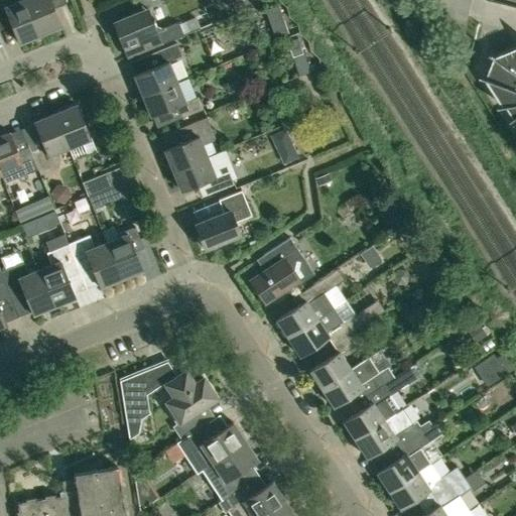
[(39,33),(25,0),(19,0),(14,2),(12,0),(0,0),(0,19),(8,17),(18,42),(39,33)]
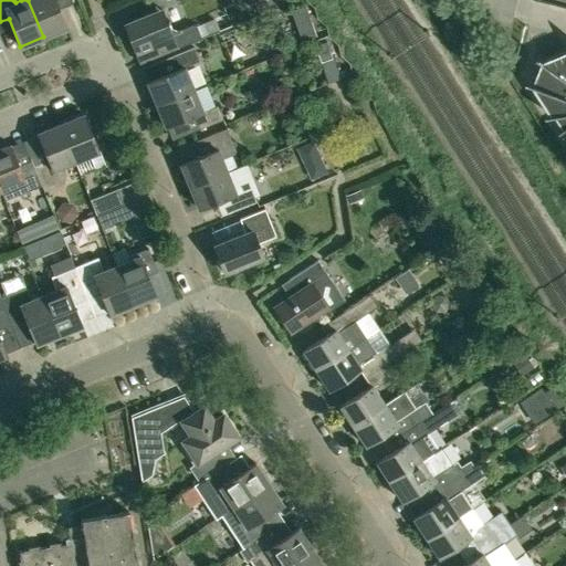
[(28,0),(43,37),(66,28),(55,0),(28,0)]
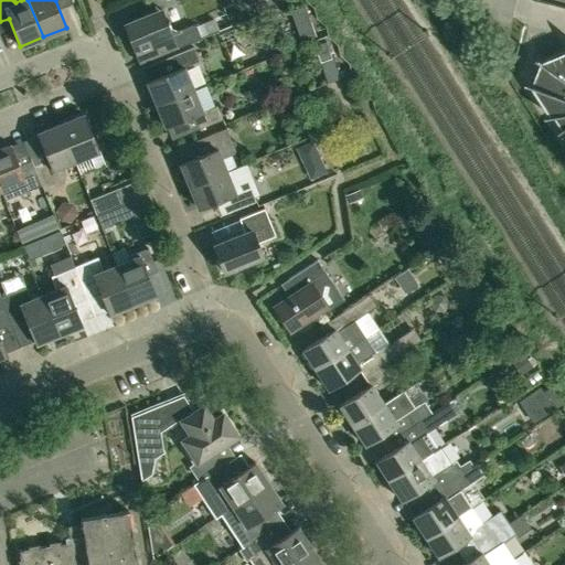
[(266,3),(264,0),(255,0),(251,2),(254,9),(266,3)]
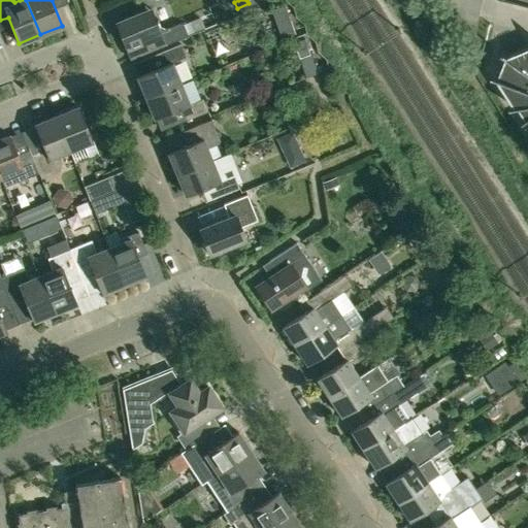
[(151,8),(117,23),(131,59),(188,35),(183,23),(165,29),(159,27),(151,8)]
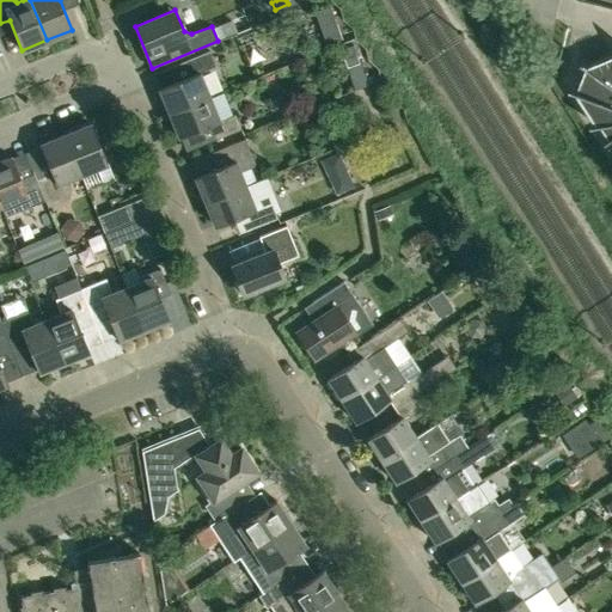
[(232,20),(220,25),(225,36),(237,31),(232,20)]
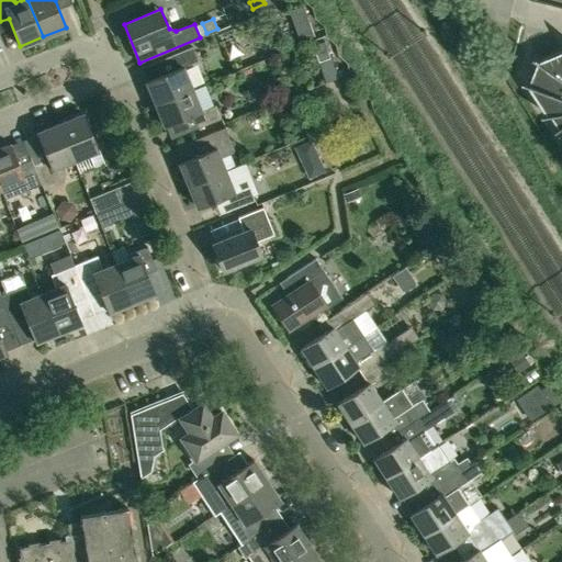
[(314,35),(311,25),(295,31),(299,41),(314,35)]
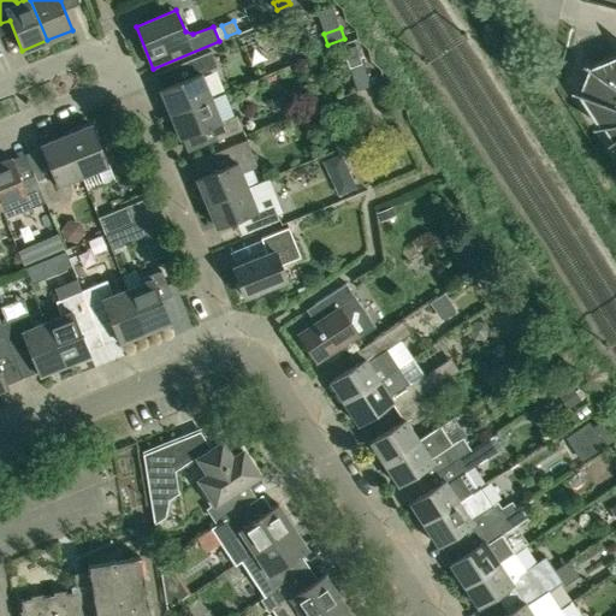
[(359,64),(353,46),(342,49),(348,67),(359,64)]
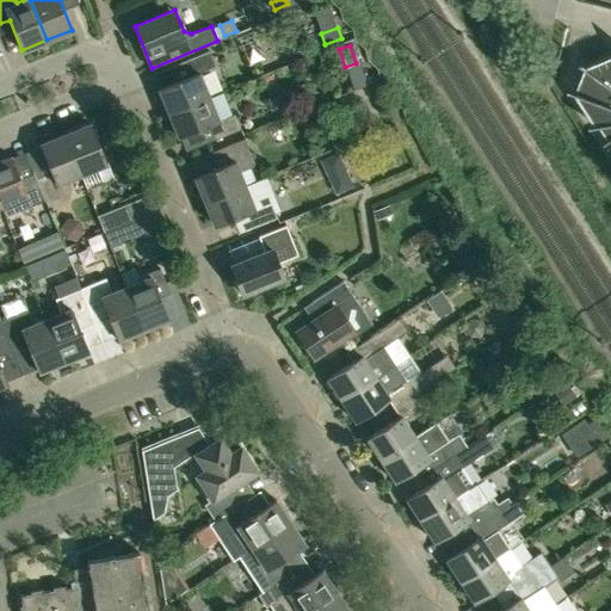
[(170,112),(209,97),(199,73),(216,66),(210,50),(181,62),(187,76),(159,88),(170,112)]
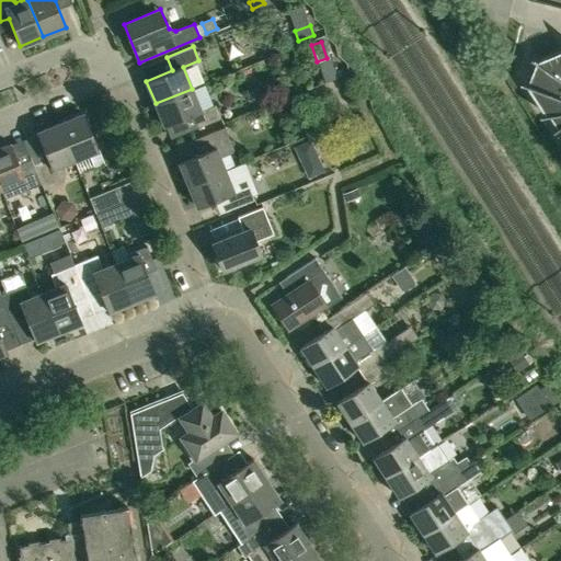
[(560,50),(540,60),(538,59),(537,60),(539,61),(530,82),(529,81),(528,82),(530,83),(530,84),(549,113),(548,113),(548,114),(550,114),(559,128),(558,130),(558,132),(560,129),(560,130),(560,50)]
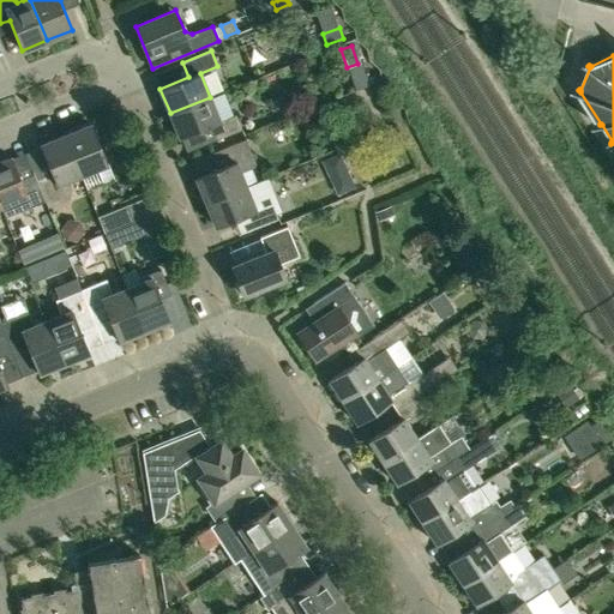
[(210,97),(170,113),(180,137),(209,126),(214,140),(242,130),(236,114),(220,121),(210,97)]
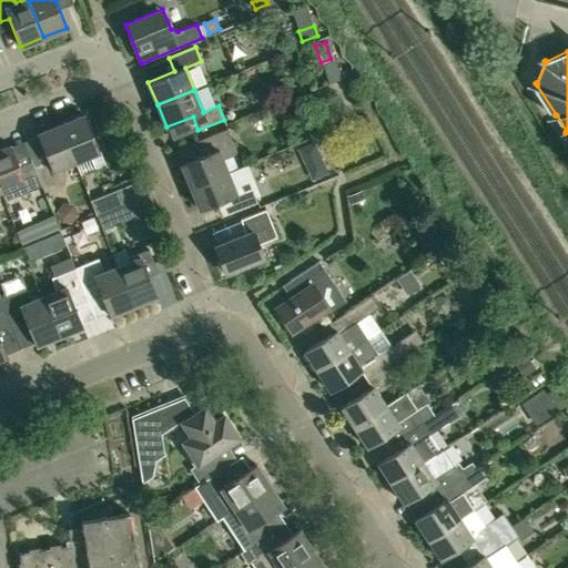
[(105,164),(100,152),(84,114),(60,124),(75,162),(89,155),(94,169),(105,164)]
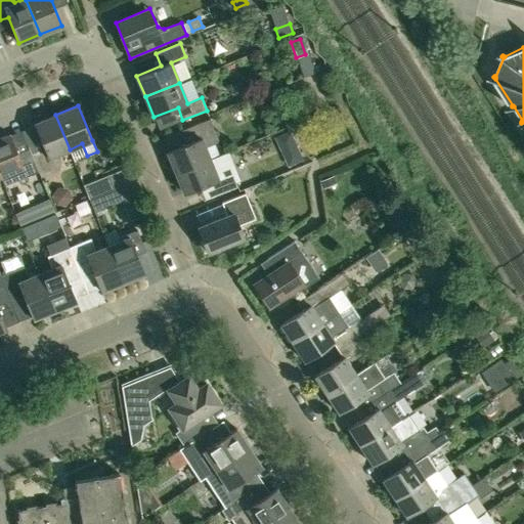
[(59,153),(70,149),(55,115),(35,124),(44,147),(31,153),(31,154),(38,171),(41,177),(61,169),(63,163),(59,153)]
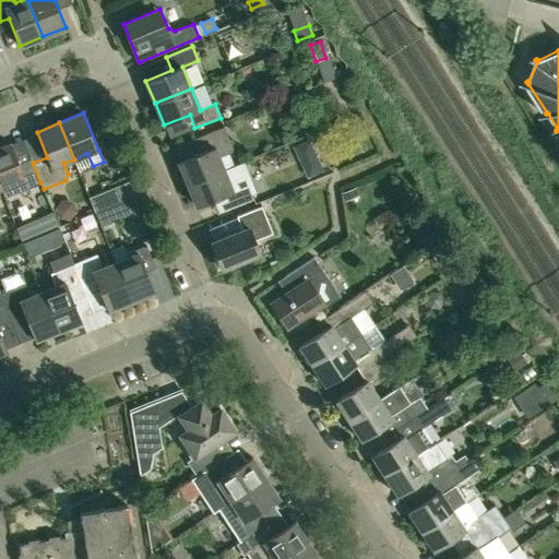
[(234,150),(230,141),(224,127),(199,137),(204,151),(178,162),(188,183),(224,169),(219,159),(232,154),(234,150)]
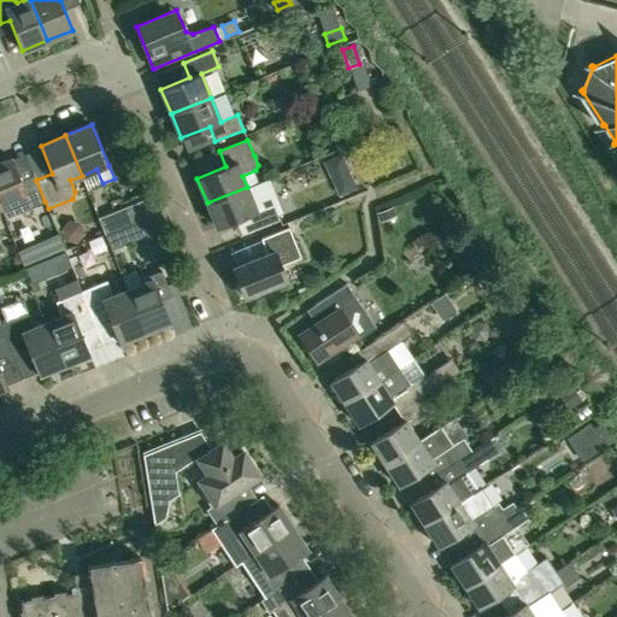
[(335,177),(348,172),(341,156),(324,163),(330,176),(335,177)]
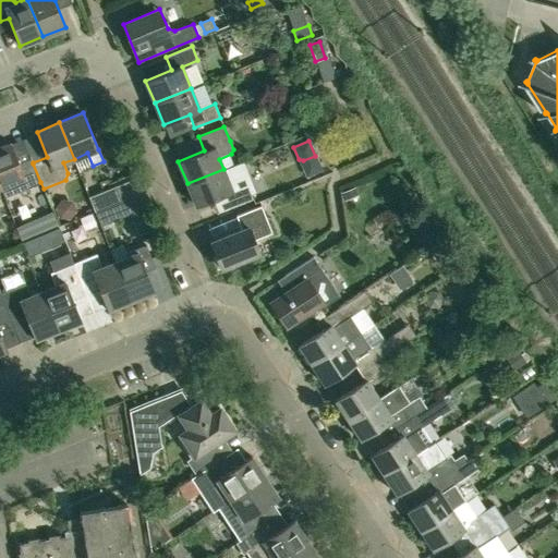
[(40,182),(33,164),(21,168),(10,143),(0,146),(0,185),(1,189),(13,183),(16,192),(40,182)]
